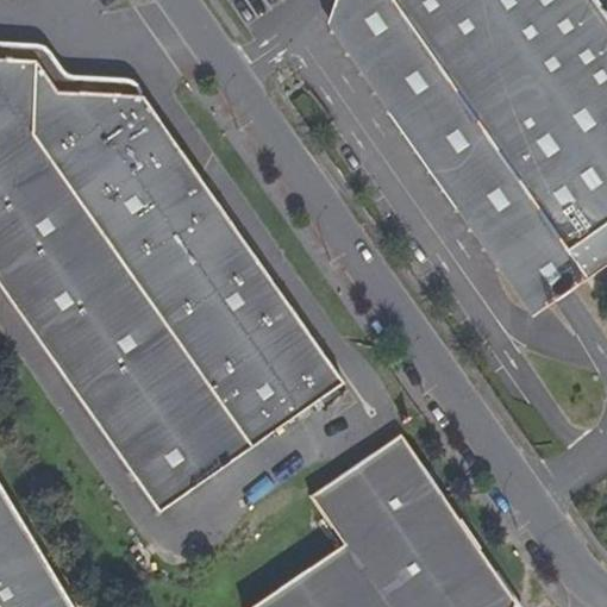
[(586,277),(390,0),(331,0),(321,22),(532,314),(561,294),(586,277)]
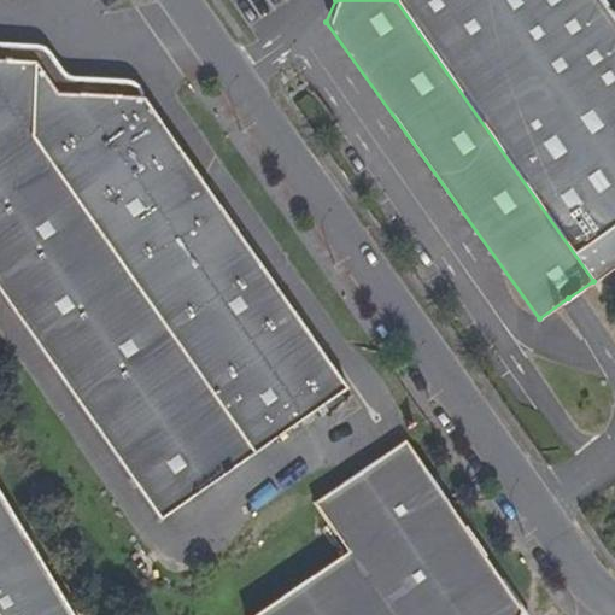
[(396,0),(593,281),(614,265),(614,16),(603,0),(396,0)]
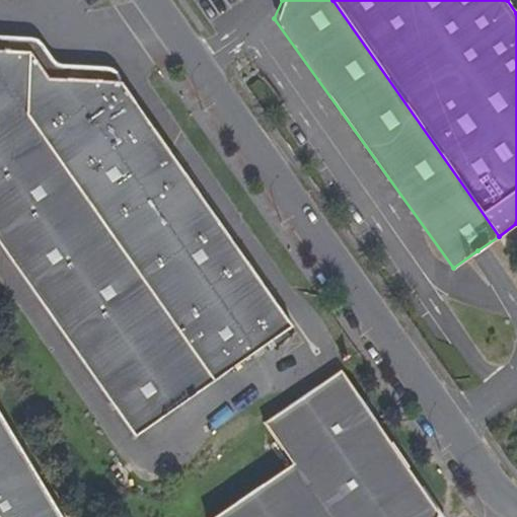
[(0,241),(137,437),(294,326),(123,81),(97,79),(50,77),(31,50),(0,48),(0,241)]
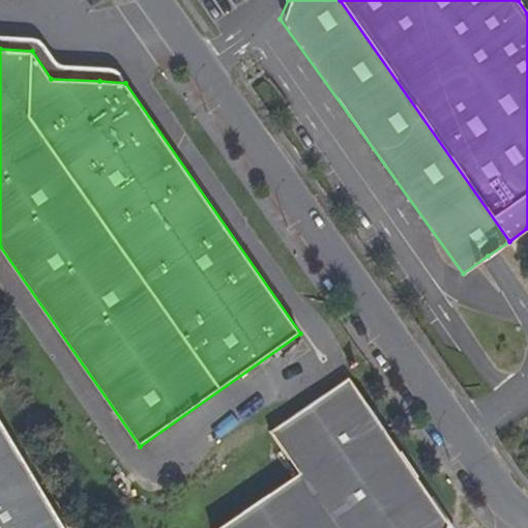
[(299,474),(220,527),(448,527),(450,525),(350,377),(271,432),(299,474)]
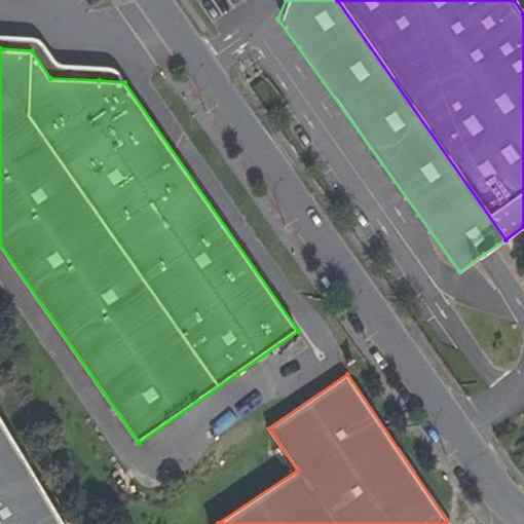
[(0,523),(63,523),(0,417),(0,523)]
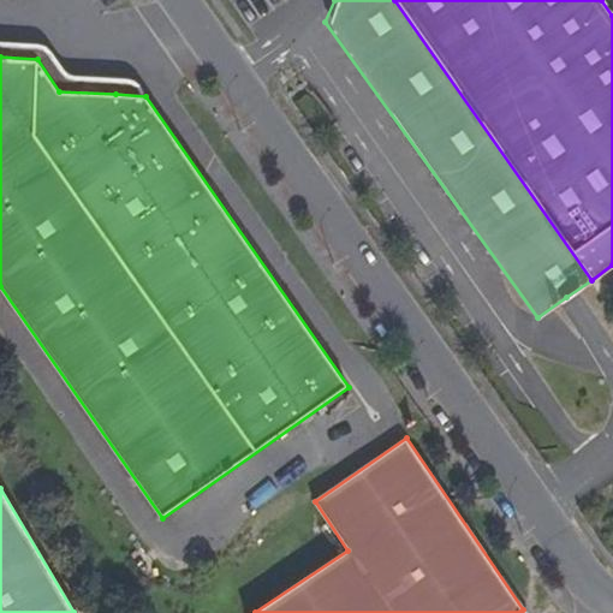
All buildings are outlined.
